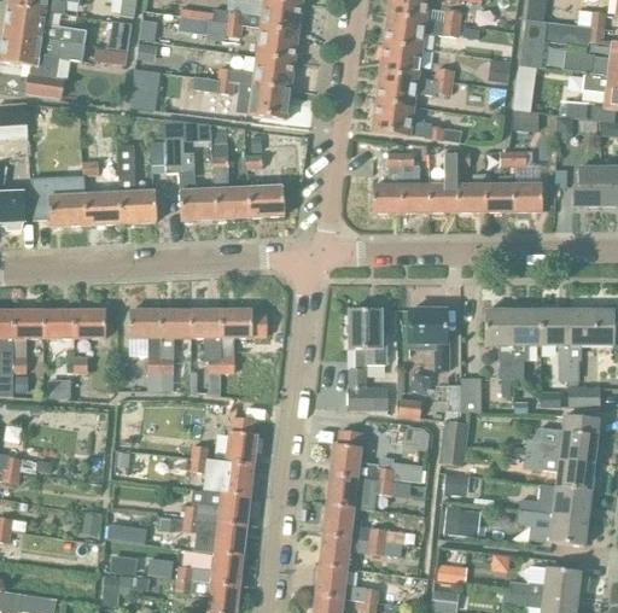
[(80,1),(80,0),(9,0),(9,4),(45,10),(45,11),(64,13),(65,0),(73,0),(80,1)]
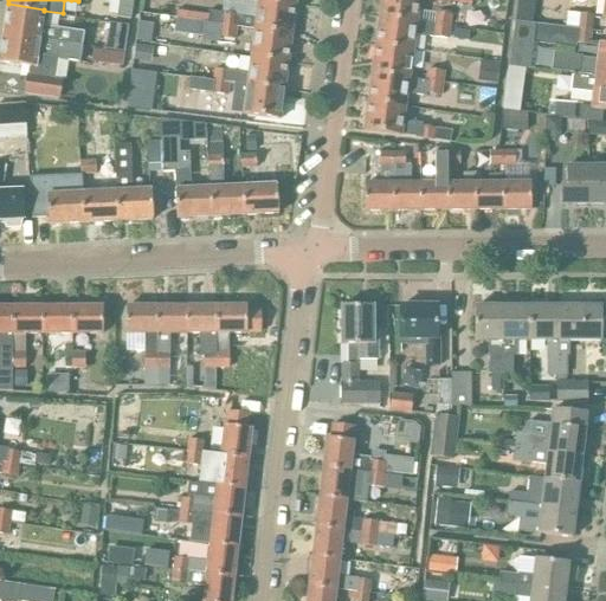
[(118,0),(117,14),(131,15),(134,0),(118,0)]
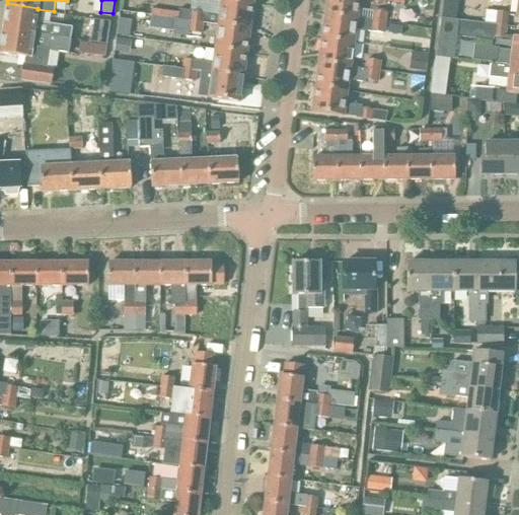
[(187,16),(187,17),(203,19),(203,20),(218,22),(219,22),(249,27),(253,2),(237,0),(222,0),(220,12),(178,6),(177,15),(187,16)]
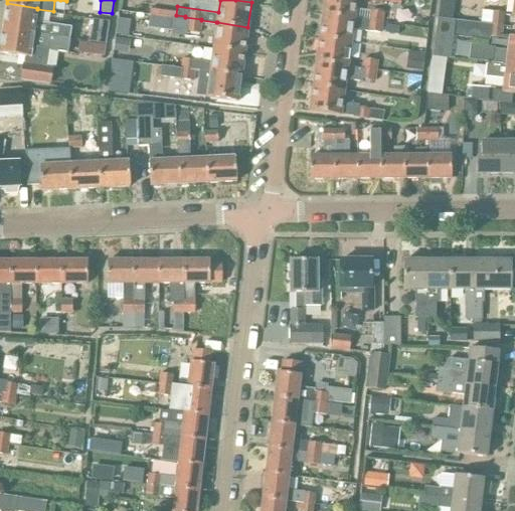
[(324,0),(323,11),(354,15),(356,0),(324,0)]
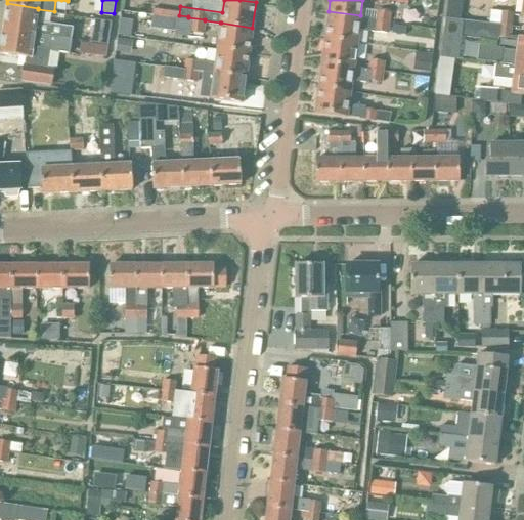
[(7,3),(3,27),(72,37),(73,25),(37,19),(38,8),(7,3)]
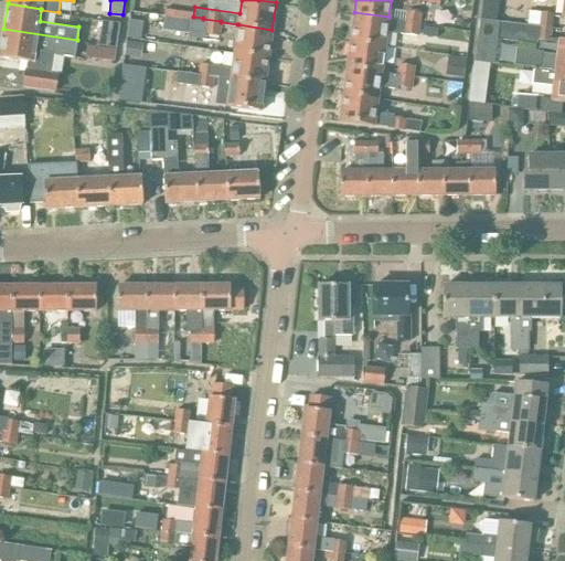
[(405,9),(404,19),(419,21),(422,11),(420,11),(405,9)]
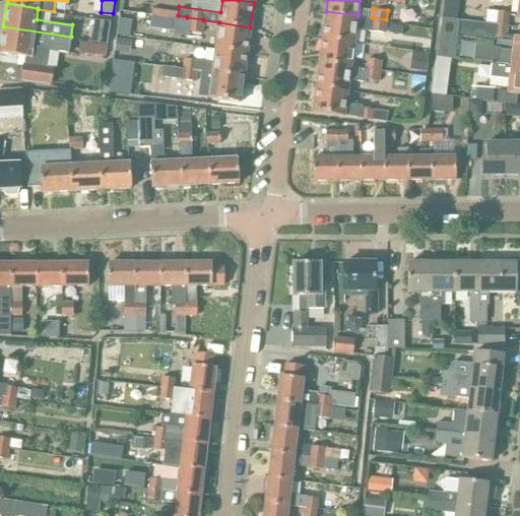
[(507,23),(509,13),(509,12),(488,10),(486,20),(507,23)]
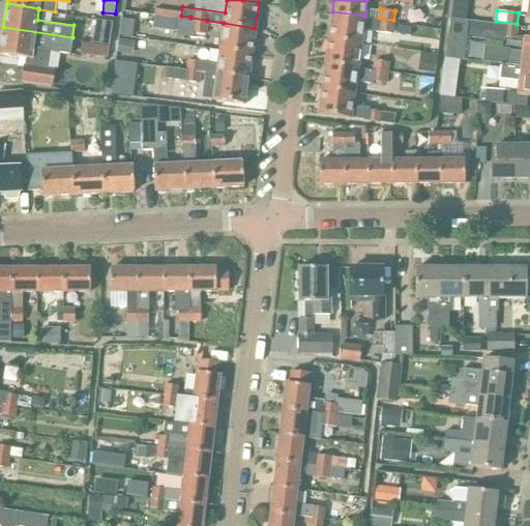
[(332,11),(329,36),(360,41),(362,27),(392,31),(393,20),(379,18),(364,16),(332,11)]
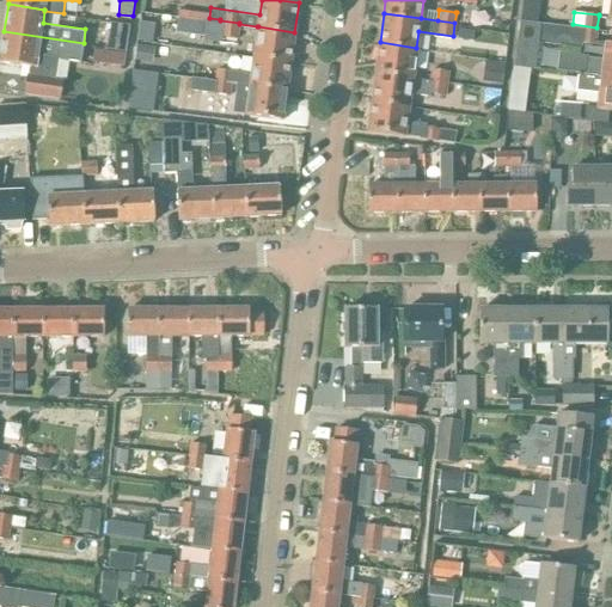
[(595,43),(595,40),(597,28),(573,24),(521,18),(519,32),(538,35),(537,38),(583,46),(583,41),(595,43)]
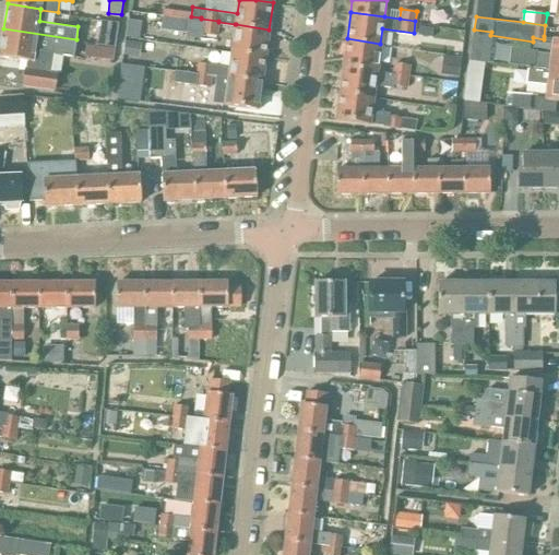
[(188,28),(203,31),(216,33),(218,22),(218,21),(201,19),(200,20),(189,18),(188,28)]
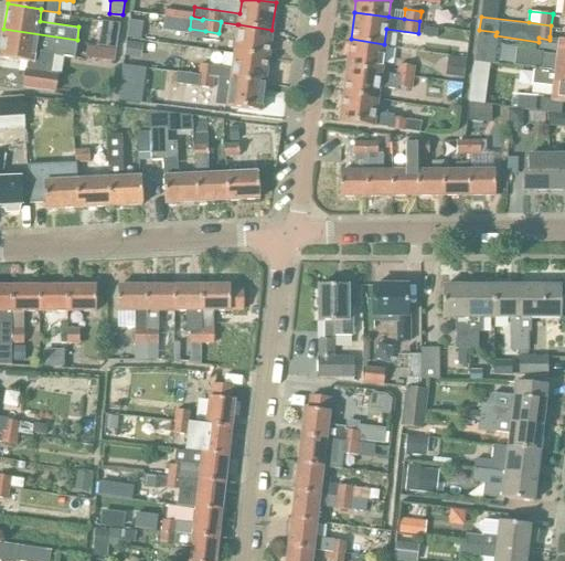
[(238,24),(237,24),(234,51),(268,55),(272,30),(238,24)]
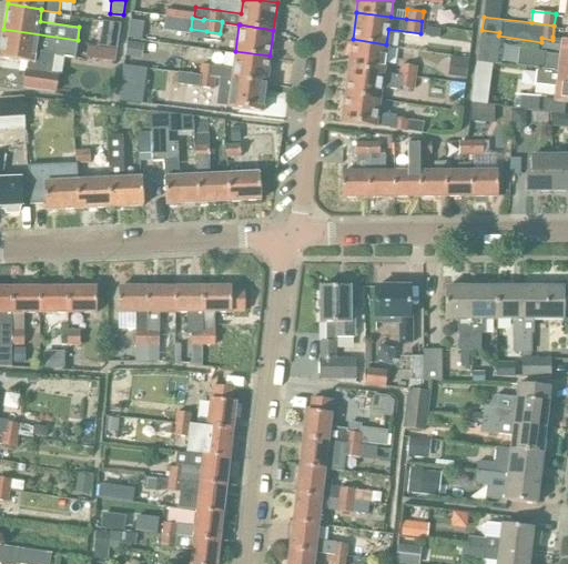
[(74,56),(78,40),(3,29),(0,53),(0,54),(28,59),(27,70),(52,72),(54,52),(74,56)]
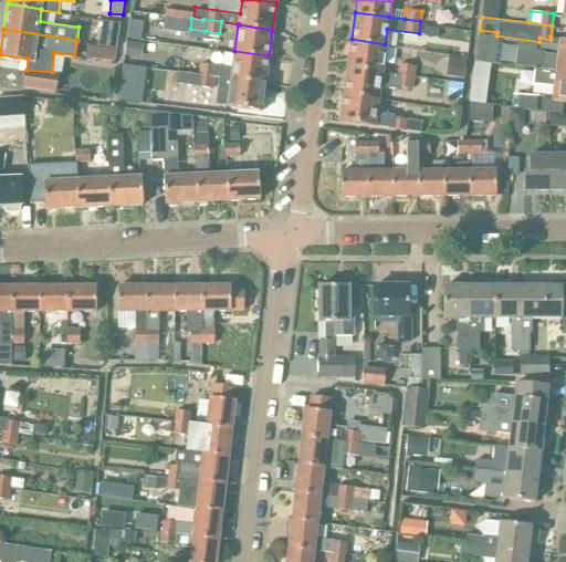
[(558,52),(545,50),(545,49),(516,45),(515,63),(535,65),(542,66),(565,69),(565,38),(559,37),(558,52)]
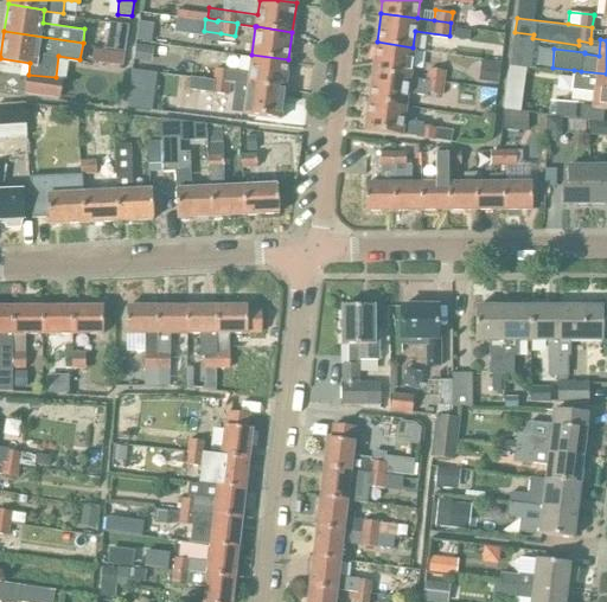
[(135,42),(133,57),(151,59),(153,44),(135,42)]
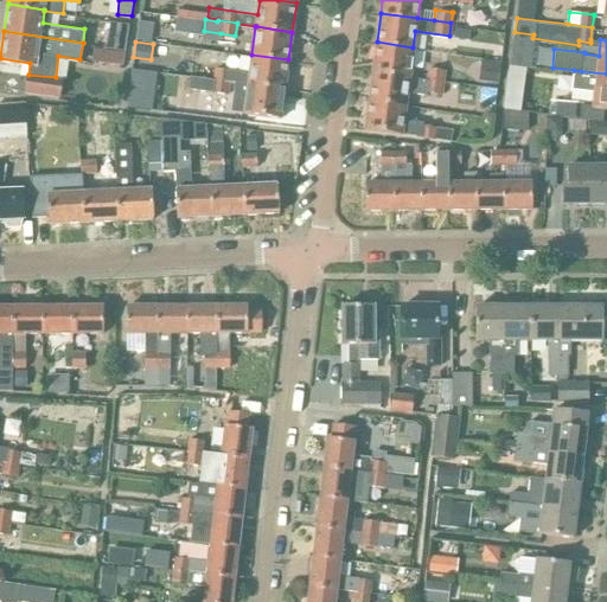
[(413,47),(377,42),(374,70),(409,76),(409,75),(413,47)]
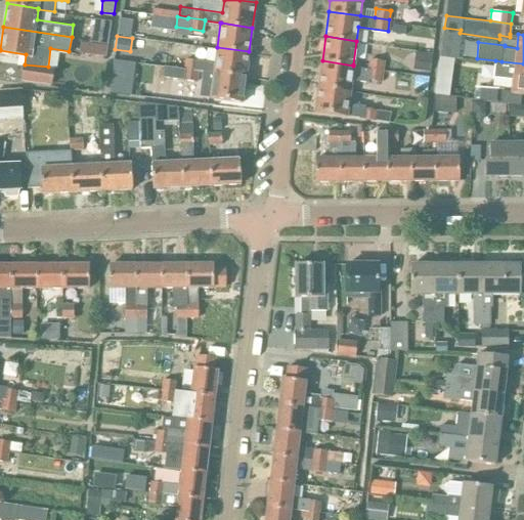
[(203,70),(246,76),(249,51),(217,47),(215,60),(186,56),(185,66),(185,68),(199,70),(203,70)]
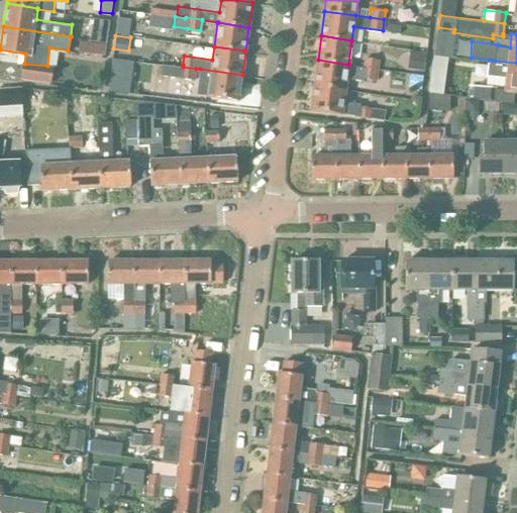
[(409,48),(407,67),(424,69),(426,50),(409,48)]
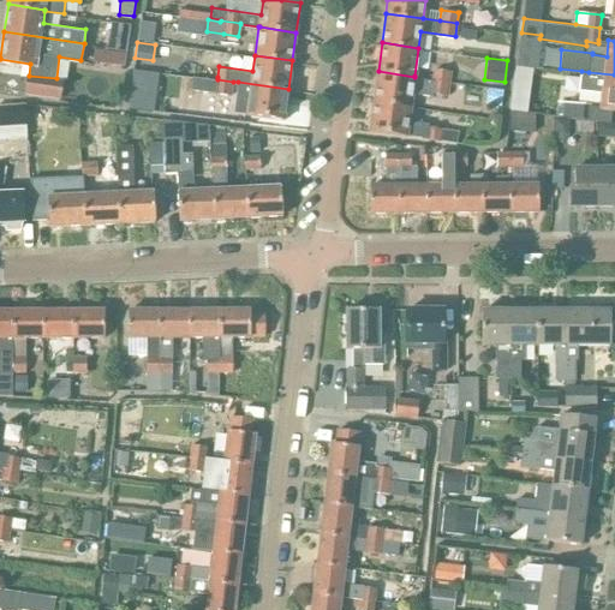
[(509,108),(527,111),(533,67),(515,65),(509,108)]
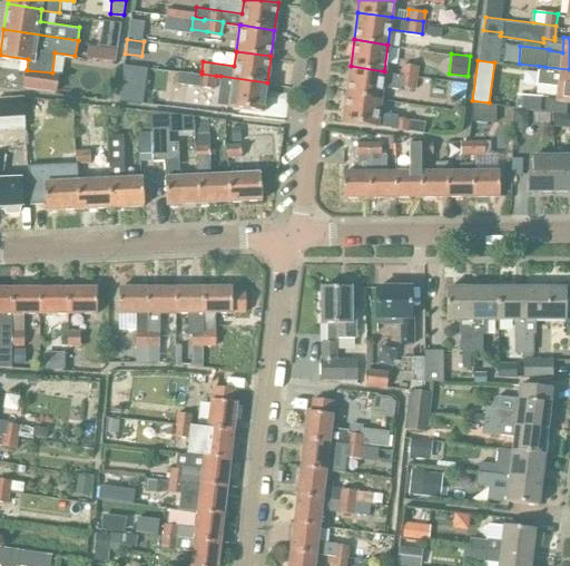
[(403,62),(402,74),(418,76),(419,64),(403,62)]
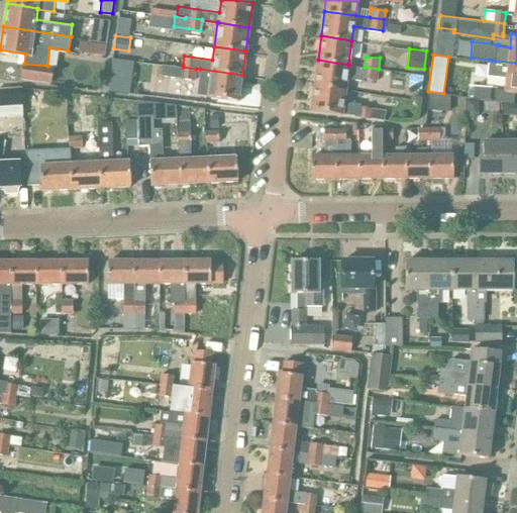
[(318,60),(314,85),(344,89),(346,77),(365,80),(365,78),(378,79),(379,69),(365,67),(348,64),(348,65),(318,60)]
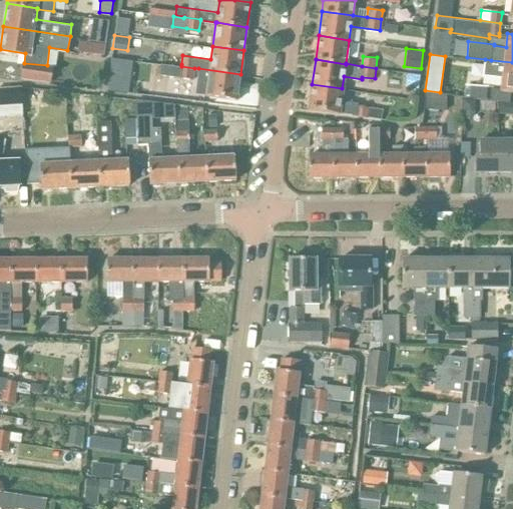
[(512,62),(491,60),(485,59),(484,74),(503,76),(501,89),(512,90),(512,62)]
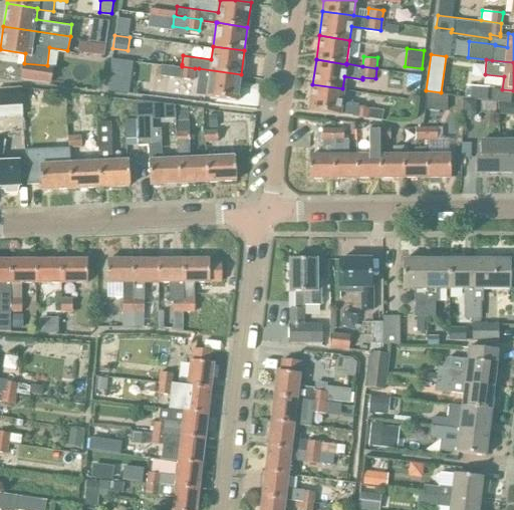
[(162,62),(160,73),(180,76),(193,77),(195,68),(182,66),(182,64),(162,62)]
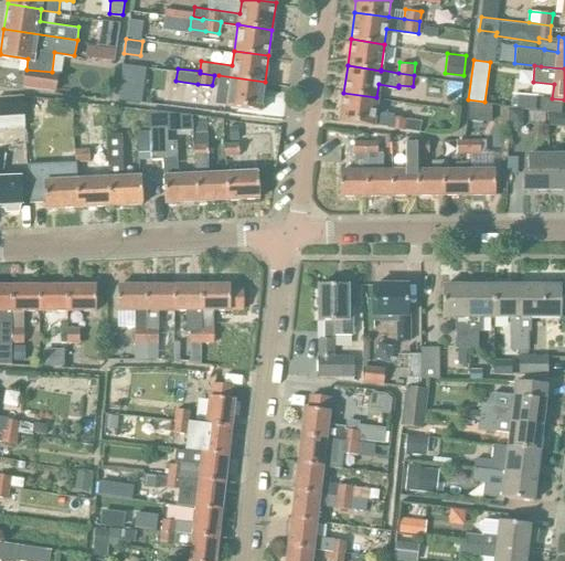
[(54,88),(56,73),(52,72),(27,70),(24,70),(23,84),(54,88)]
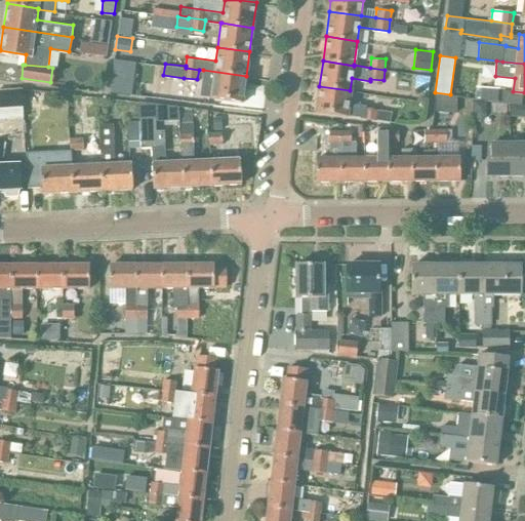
[(243,101),(246,76),(203,70),(199,94),(211,96),(243,101)]
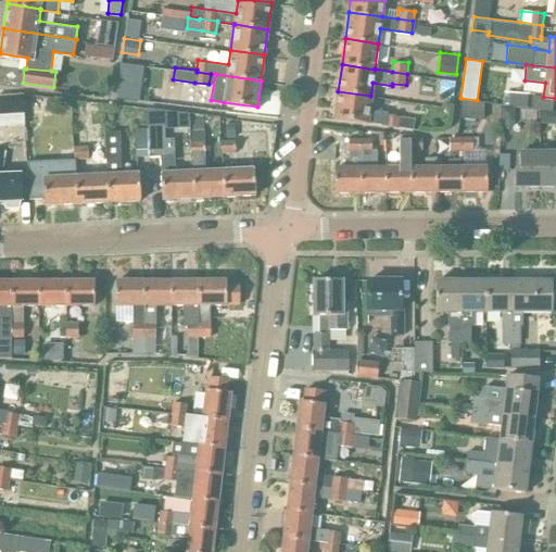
[(441,77),(439,92),(453,93),(455,79),(441,77)]
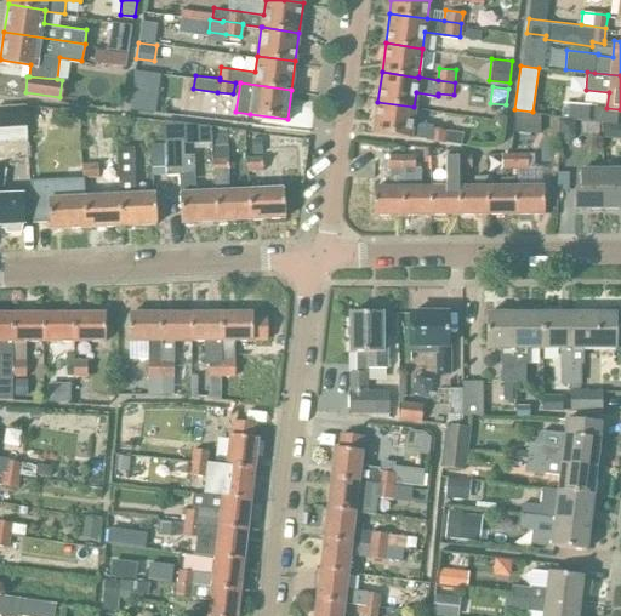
[(377,102),(374,131),(410,136),(410,135),(462,142),(465,130),(433,126),(434,123),(412,120),(414,107),(377,102)]
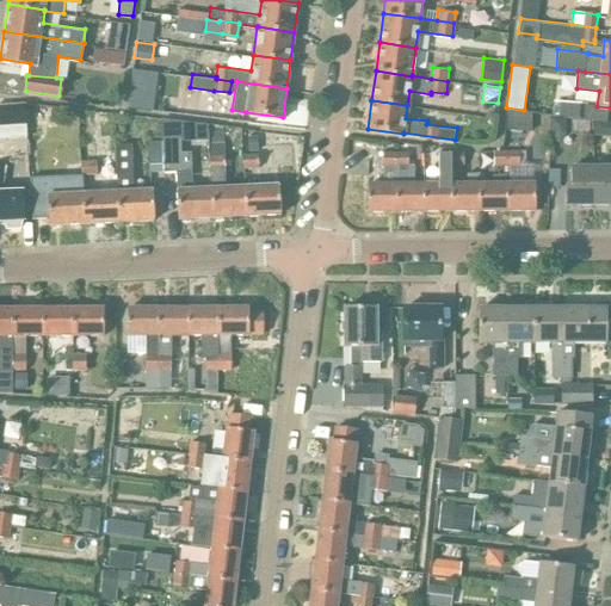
[(25,101),(0,101),(0,136),(28,136),(25,101)]
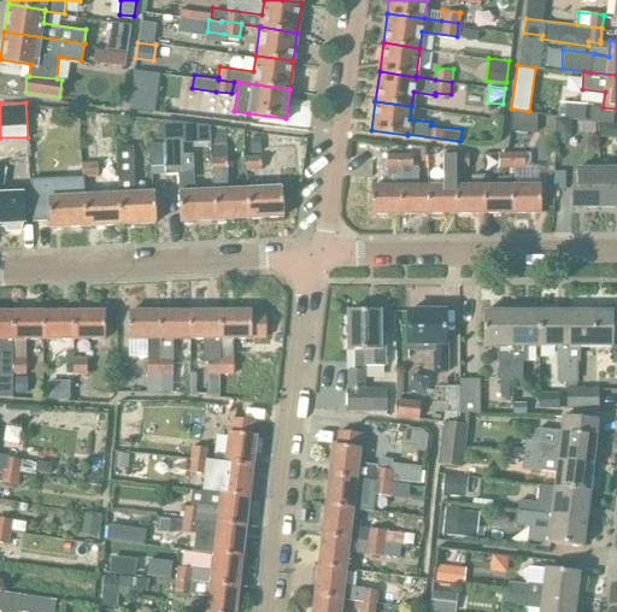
[(565,103),(564,116),(592,118),(593,106),(565,103)]
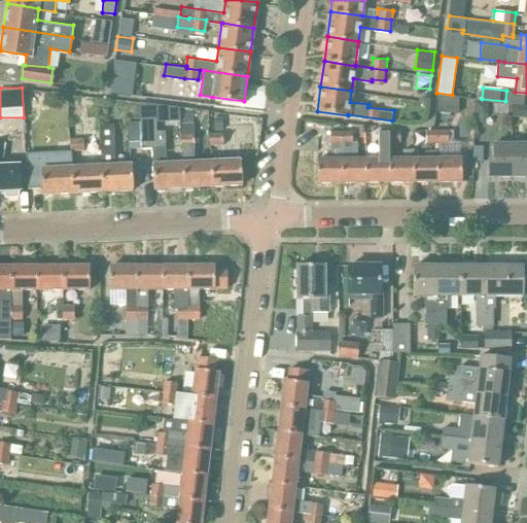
[(458,110),(459,95),(438,94),(437,109),(458,110)]
